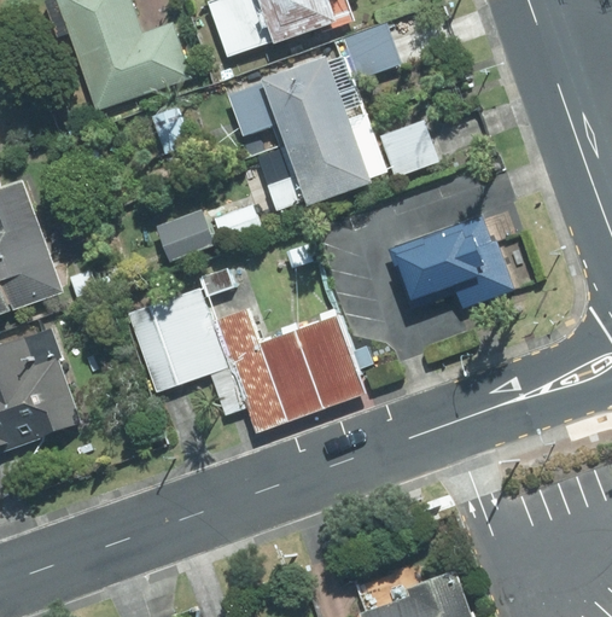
[(57,0),(94,110),(190,77),(172,22),(140,33),(129,0),(57,0)]
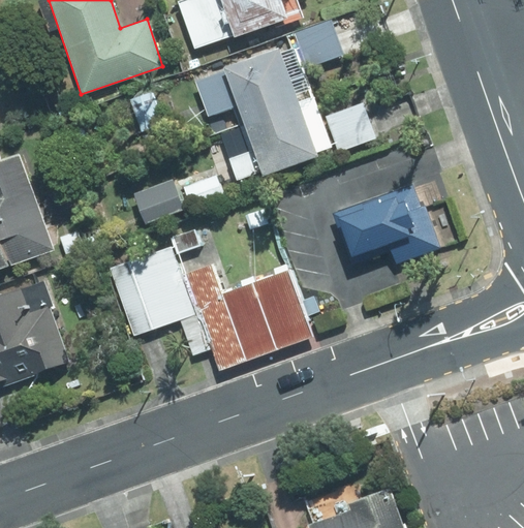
[(304,19),(296,0),(181,0),(178,1),(195,50),(237,34),(239,37),(273,25),(274,28),(304,19)]
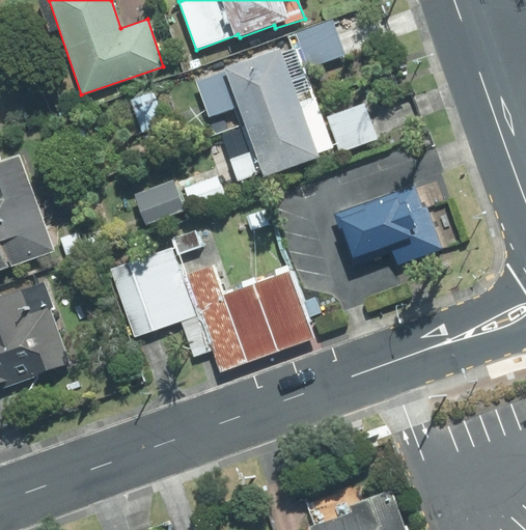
[(299,27),(309,60),(345,48),(334,15),(299,27)]
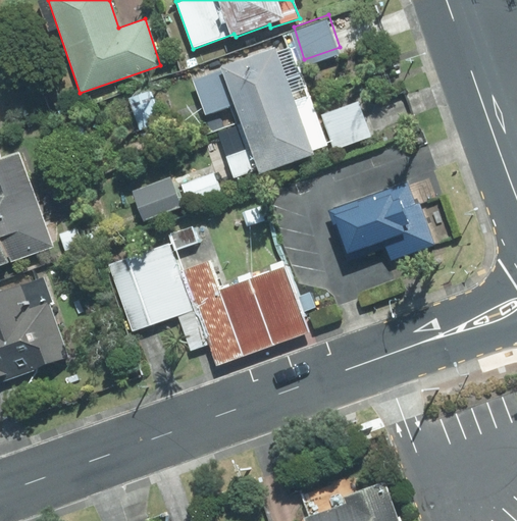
[(244,121),(299,102),(279,48),(224,67),(244,121)]
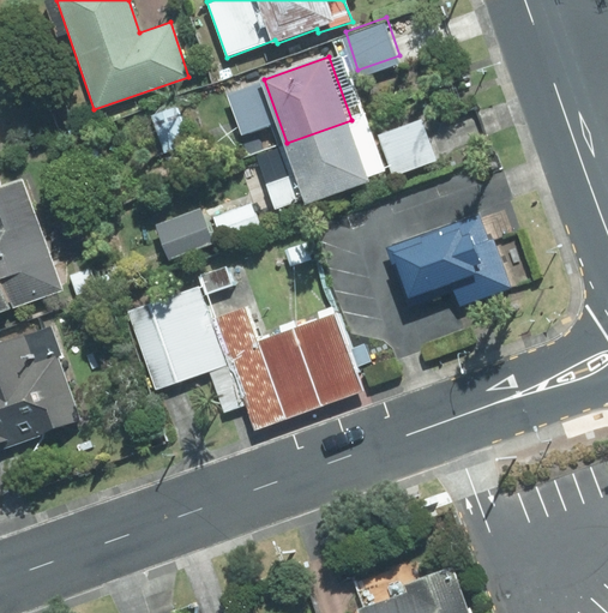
[(187,144),(175,107),(148,116),(162,154),(187,144)]
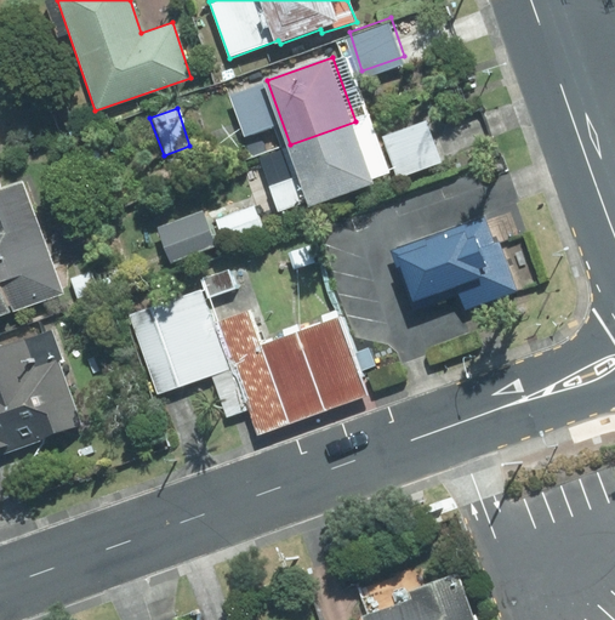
[(425,114),(383,129),(398,169),(439,153),(425,114)]
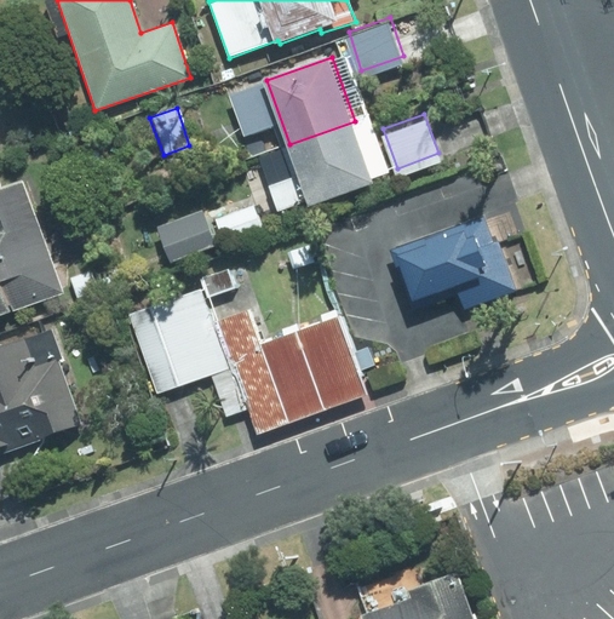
[(143,137),(138,121),(124,126),(128,141),(143,137)]
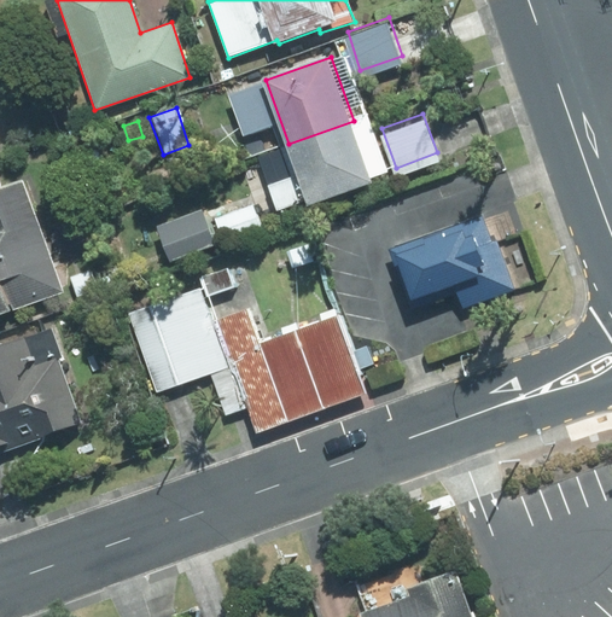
[(313,208),(377,185),(354,121),(289,144),(299,174),(267,185),(277,211),(309,199),(313,208)]
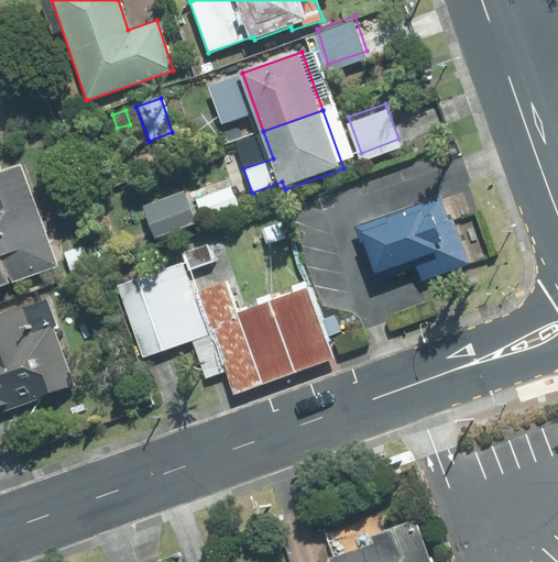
[(0,286),(57,266),(21,164),(0,172),(0,286)]
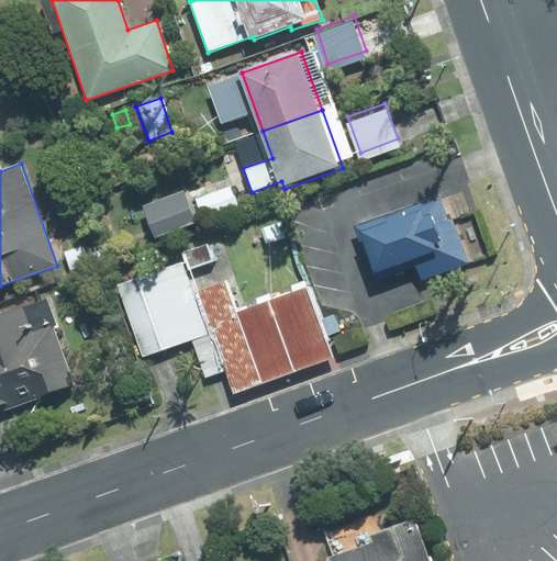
[(236,210),(229,184),(193,198),(202,221),(236,210)]
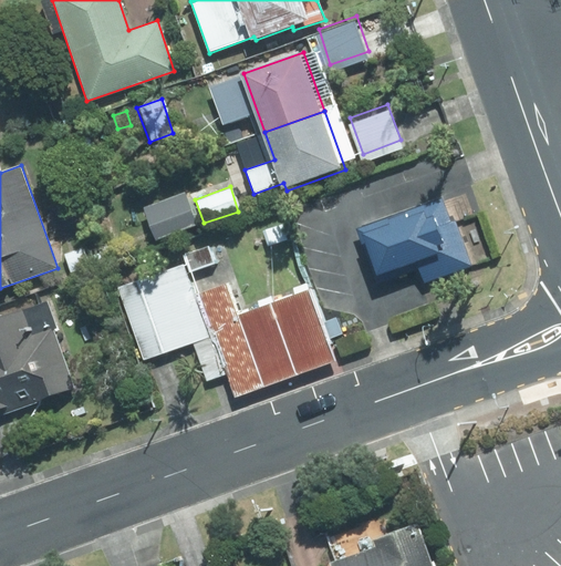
[(375,285),(418,269),(423,281),(470,266),(455,220),(450,222),(443,198),(356,229),(375,285)]
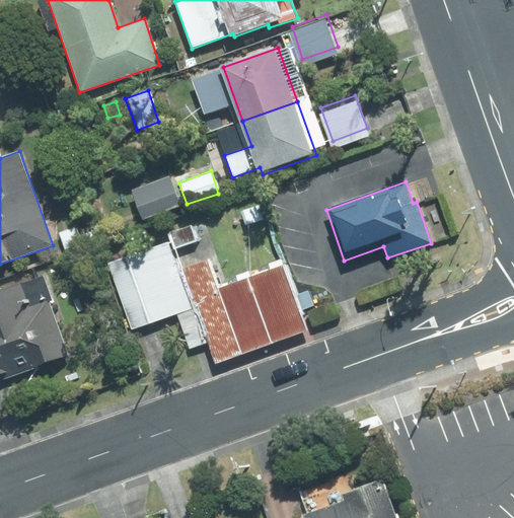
[(176,195),(162,199),(166,211),(178,207),(176,195)]
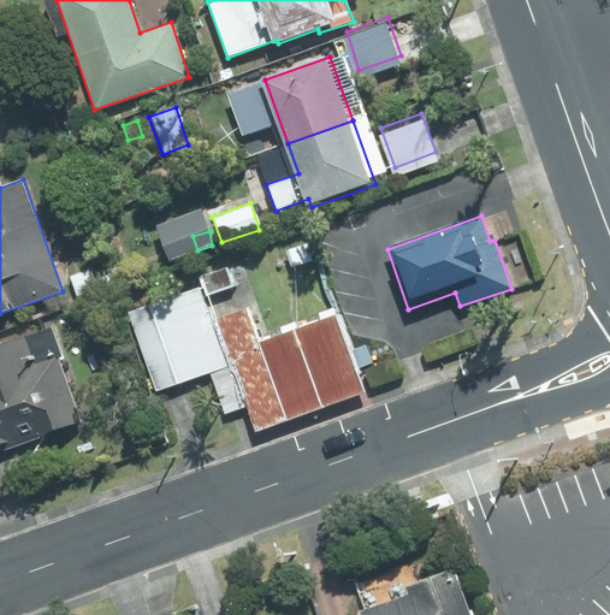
[(206,295),(231,287),(226,267),(200,276),(206,295)]
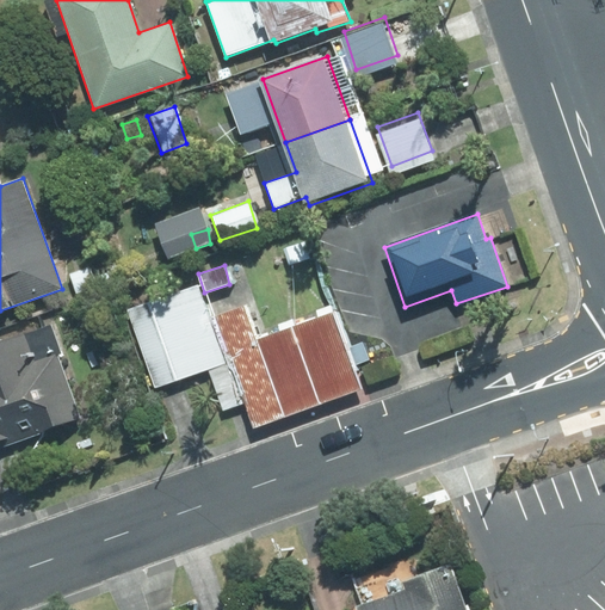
[(87,267),(68,273),(74,293),(93,287),(87,267)]
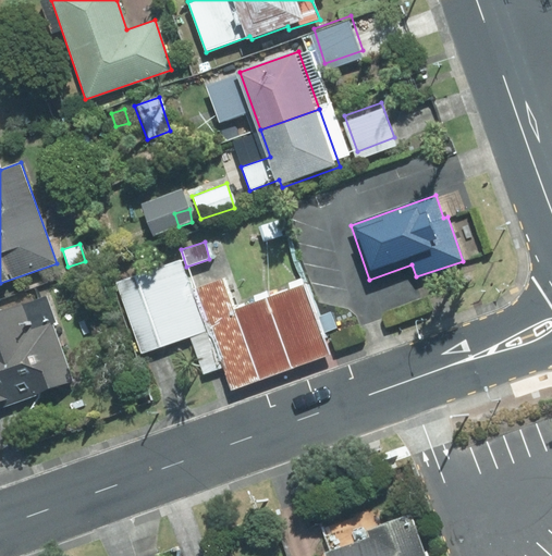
[(205,331),(180,259),(115,281),(140,354),(205,331)]
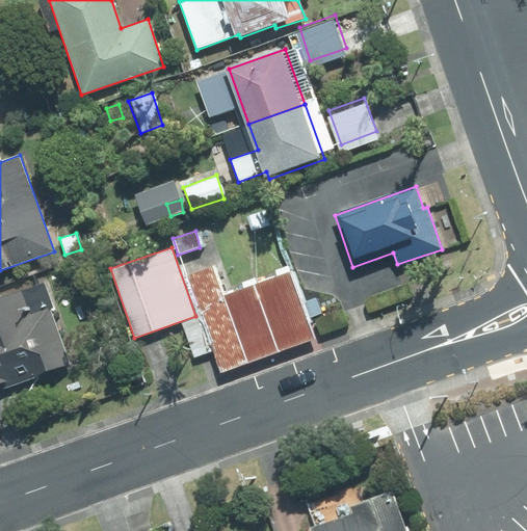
[(307,322),(288,269),(224,292),(213,263),(186,272),(215,355),(307,322)]
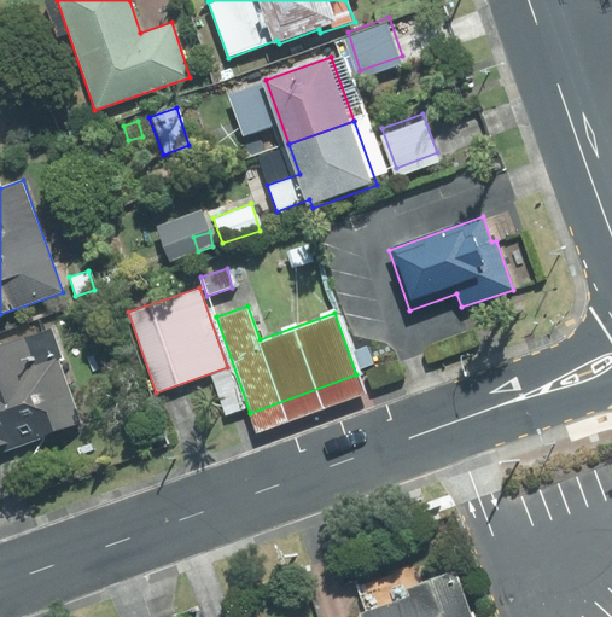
[(0,452),(80,424),(59,365),(63,364),(51,327),(0,345),(0,452)]
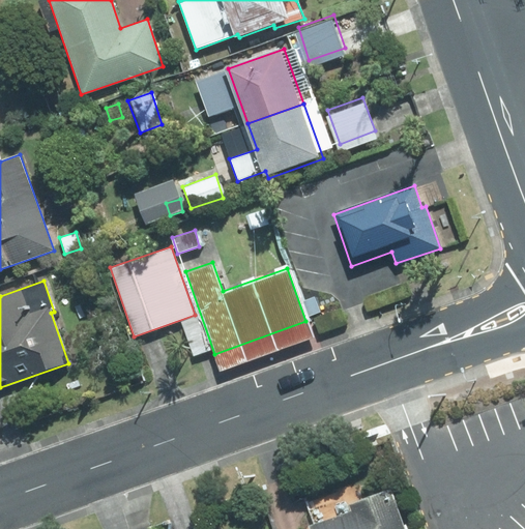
[(405,528),(390,486),(347,501),(349,508),(308,523),(309,528),(405,528)]
